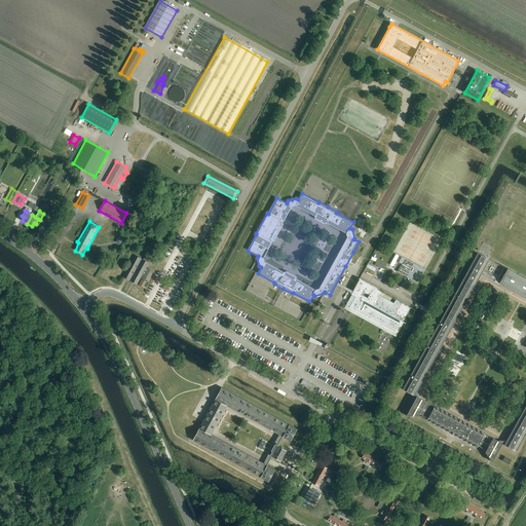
[(142,254),(138,252),(136,256),(135,256),(123,277),(137,285),(141,276),(143,277),(142,278),(148,282),(150,278),(153,272),(148,268),(144,275),(142,274),(148,263),(150,259),(145,256),(143,260),(139,258),(142,254)]
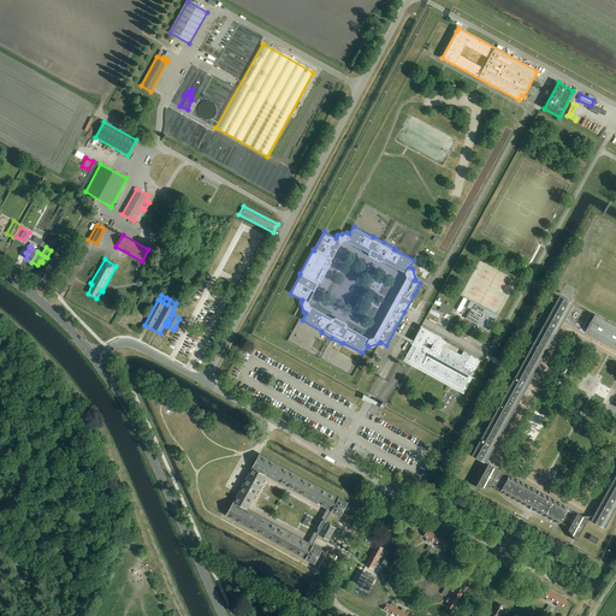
[(461,312),(468,298),(463,296),(457,309),(461,312)]
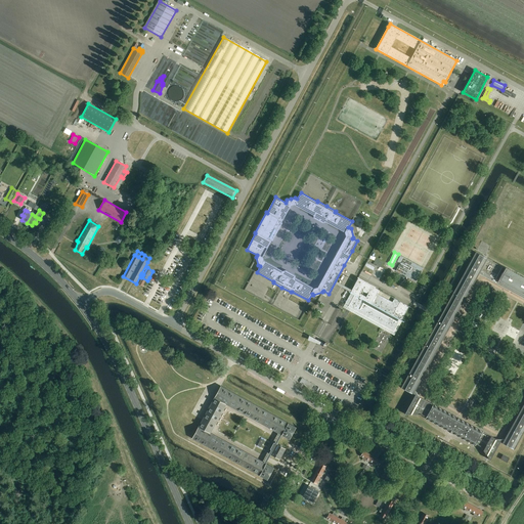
[(501,266),(487,259),(475,252),(401,388),(412,394),(479,274),(523,298),(523,403),(505,439),(497,440),(490,436),(490,437),(482,432),(483,431),(459,418),(433,404),(433,405),(425,400),(415,395),(407,408),(404,415),(422,415),(423,416),(426,418),(426,419),(450,432),(475,445),(476,443),(484,448),(483,450),(489,461),(497,444),(503,443),(514,449),(523,431),(523,277),(506,268),(498,280),(494,279),(501,266)]
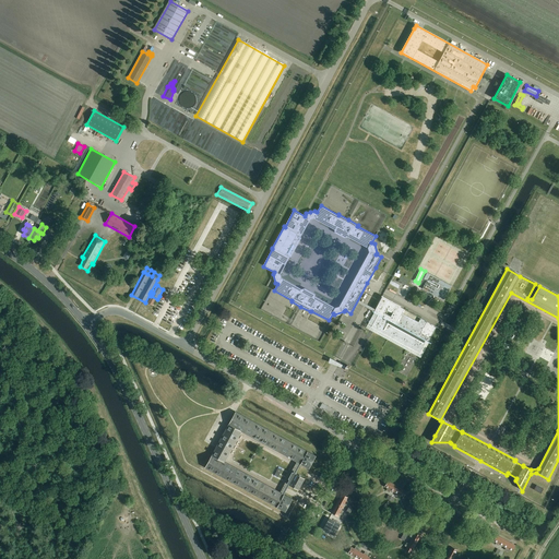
[(424,281),(419,289),(443,302),(451,288),(425,274),(421,280),(424,281)]
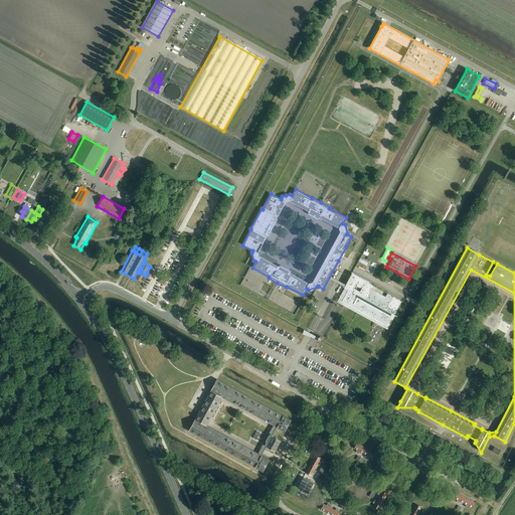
[(373,264),(375,258),(369,254),(366,260),(372,263),(373,264)]
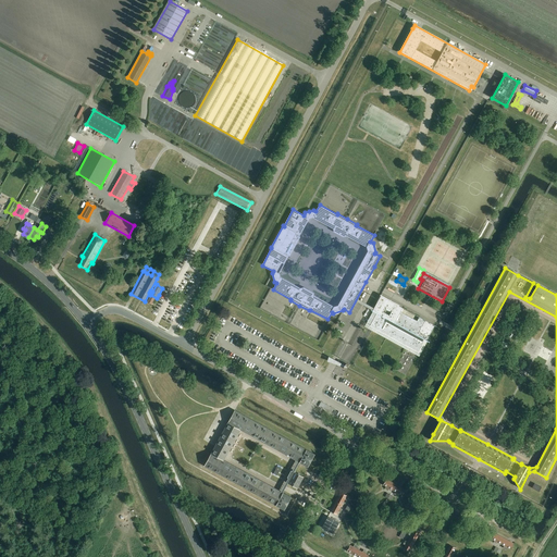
[(152,306),(156,299),(150,296),(147,302),(152,306)]
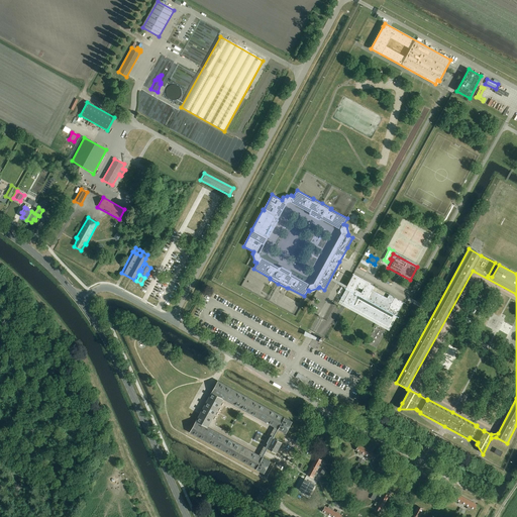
[(372,290),(374,286),(353,275),(351,278),(346,288),(350,291),(344,303),(346,304),(389,327),(396,315),(398,316),(399,313),(398,312),(404,302),(389,294),(387,298),(372,290)]
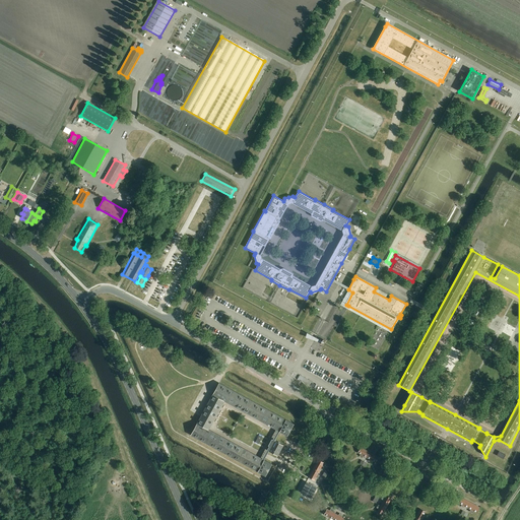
[(313,383),(299,376),(297,380),(311,387),(311,386),(313,387),(315,385),(313,383)]
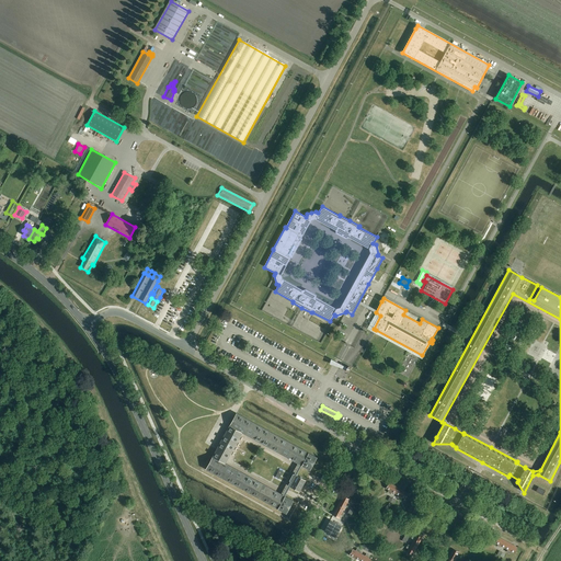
[(317,458),(308,454),(309,453),(236,413),(229,426),(212,457),(213,457),(205,470),(277,510),(277,508),(286,514),(294,501),(285,496),(226,464),(242,434),(301,466),(310,470),(317,458)]
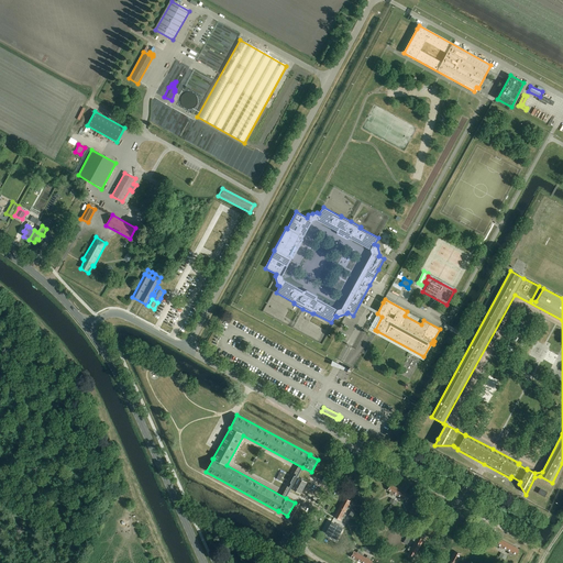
[(307,482),(298,477),(297,476),(290,488),(300,494),(304,488),(307,482)]
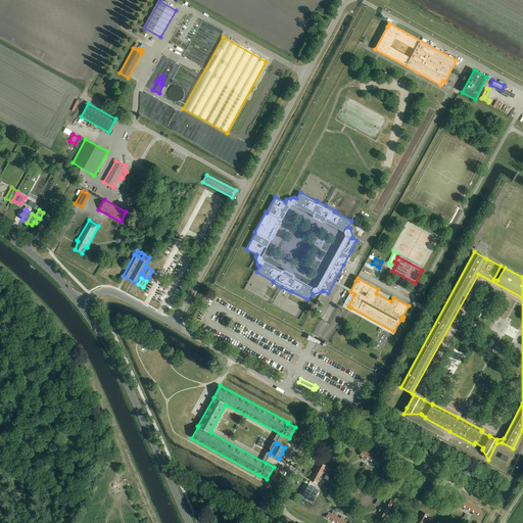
[(369,461),(372,456),(363,450),(360,456),(363,457),(362,459),(365,461),(366,459),(369,461)]
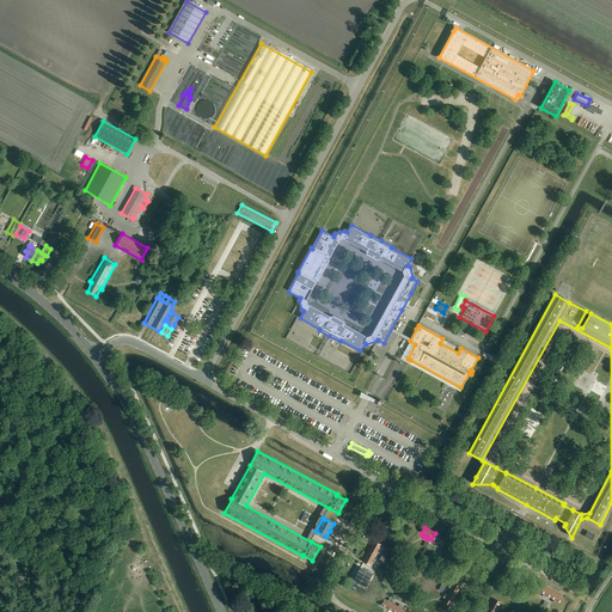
[(441,545),(445,538),(435,533),(432,539),(434,540),(433,543),(438,545),(439,543),(441,545)]
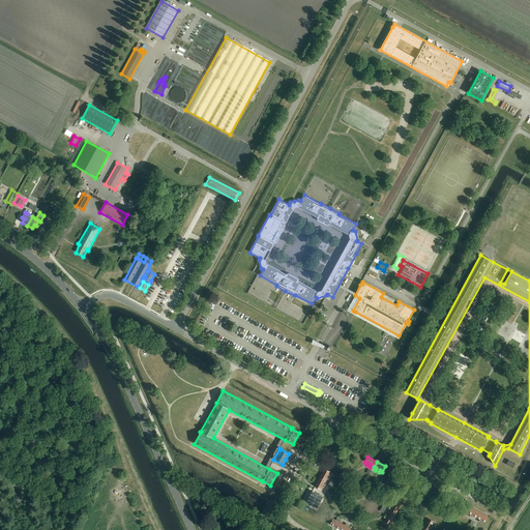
[(320,477),(325,480),(326,478),(328,479),(330,476),(328,475),(330,472),(324,469),(320,477)]
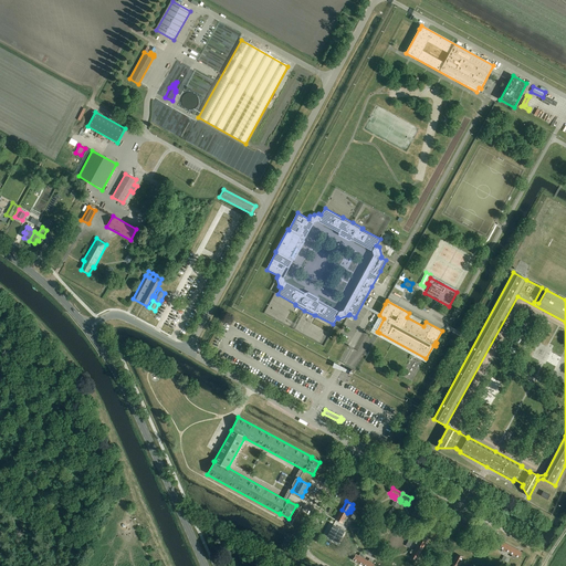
[(347,513),(342,511),(336,520),(342,523),(343,520),(345,522),(347,517),(345,516),(347,513)]
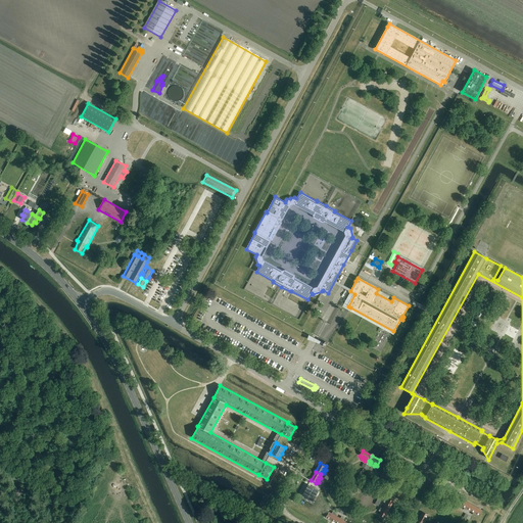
[(384,506),(389,509),(394,500),(388,497),(387,500),(385,498),(383,502),(385,504),(384,506)]
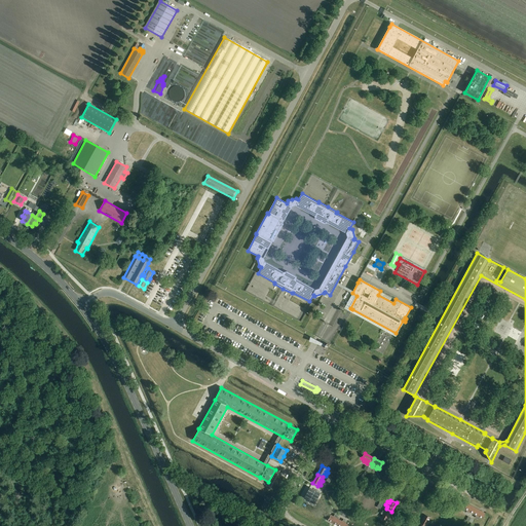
[(473,514),(476,509),(467,503),(464,509),(466,511),(465,513),(470,515),(471,513),(473,514)]
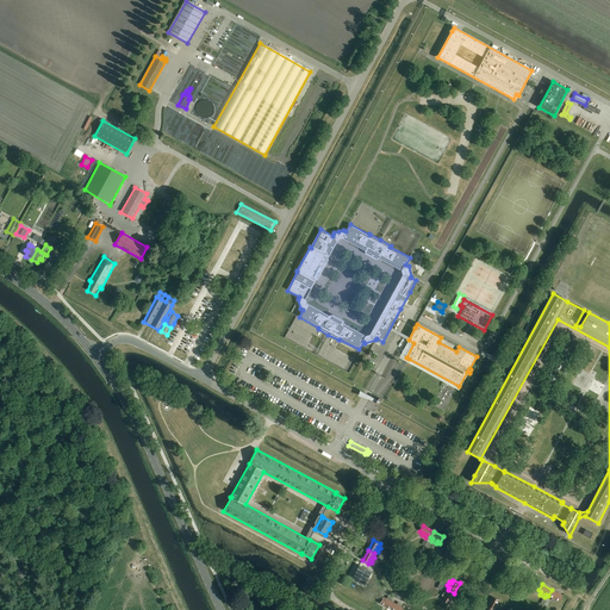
[(448,604),(454,593),(448,590),(446,593),(443,592),(441,596),(443,597),(442,601),(448,604)]
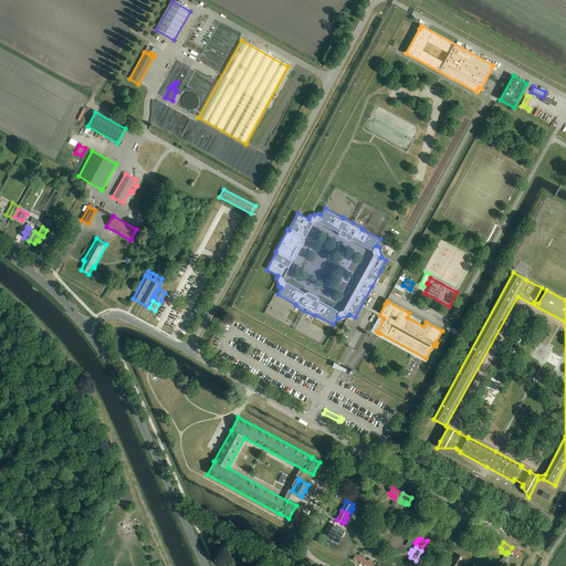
[(512,547),(509,553),(512,555),(511,557),(514,559),(515,557),(519,558),(522,553),(512,547)]
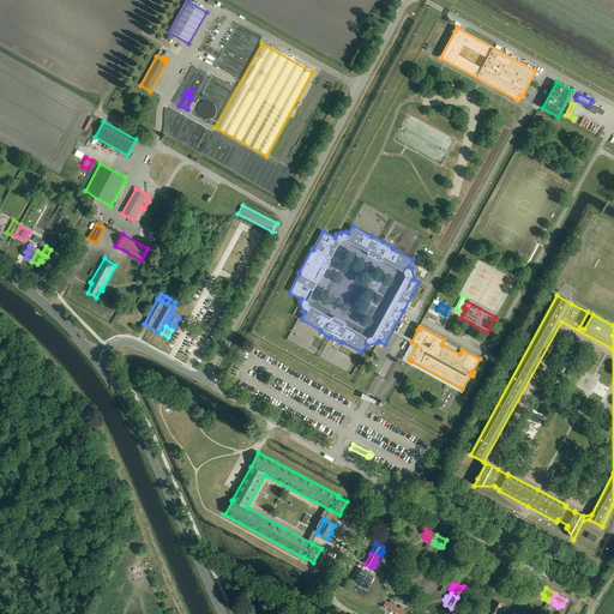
[(392,613),(396,607),(393,606),(395,603),(390,601),(389,603),(386,601),(383,608),(392,613)]
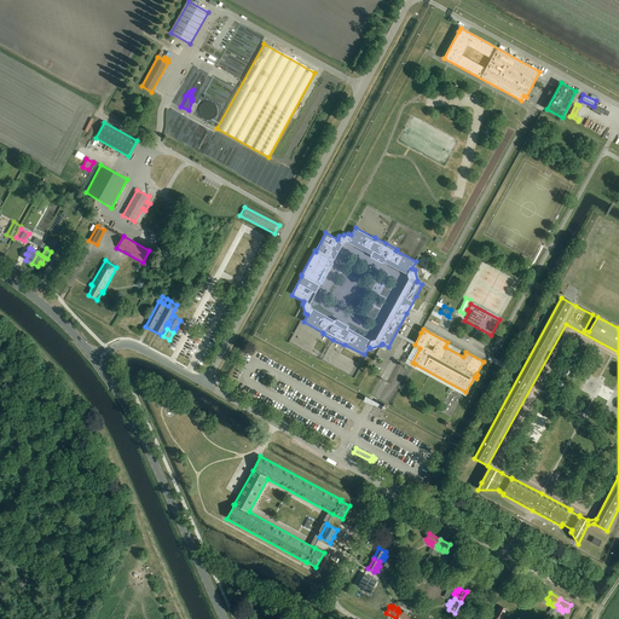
[(493,617),(498,618),(501,618),(502,617),(504,618),(507,614),(504,613),(505,609),(499,606),(493,617)]
